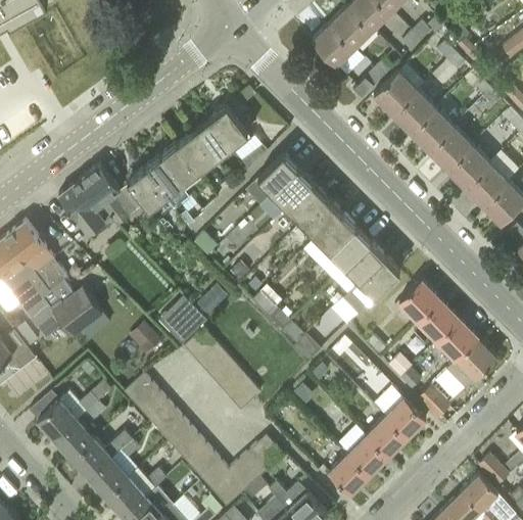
[(0,0),(0,32),(9,28),(11,31),(49,9),(43,0),(0,0)]
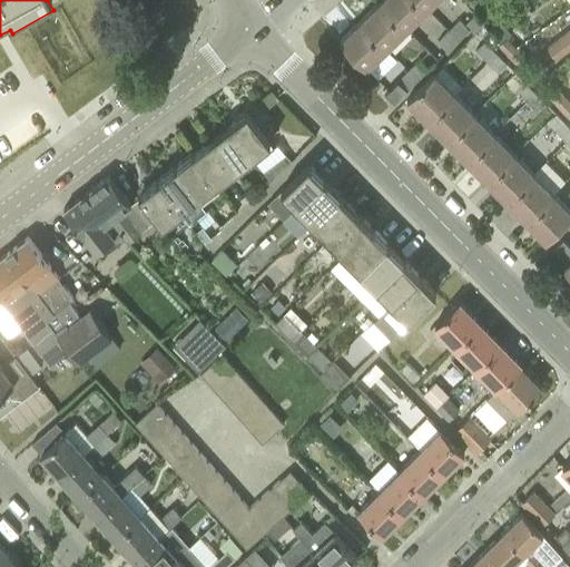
[(384,0),(381,5),(408,31),(428,11),(416,0),(384,0)]
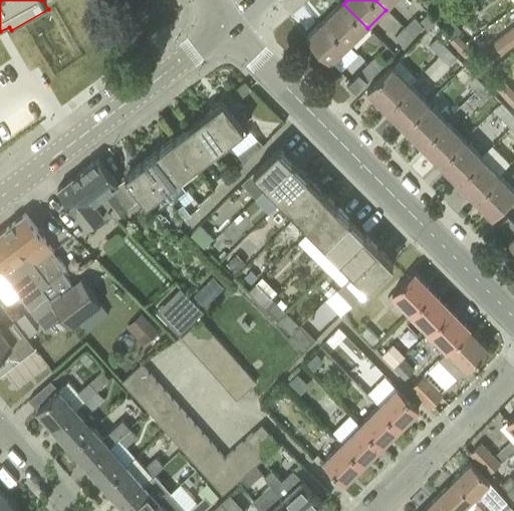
[(375,0),(386,10),(396,0),(375,0)]
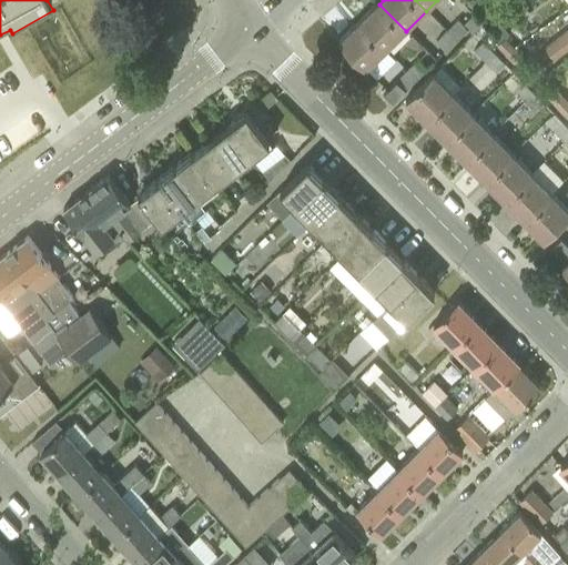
[(359,24),(386,51),(406,31),(379,4),(359,24)]
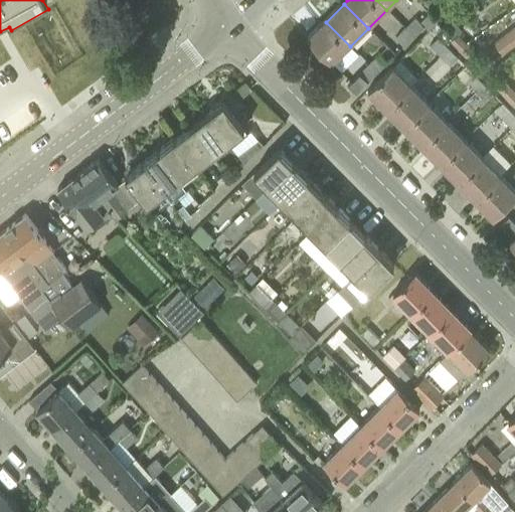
[(416,20),(406,30),(414,39),(424,29),(416,20)]
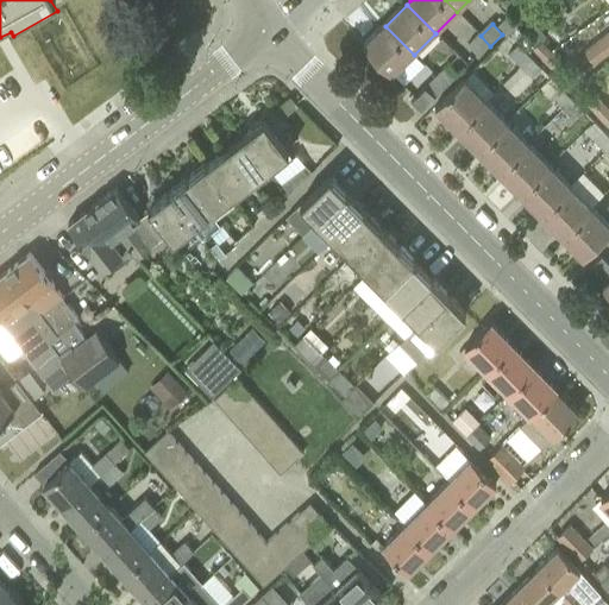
[(393,76),(414,55),(385,26),(364,48),(393,76)]
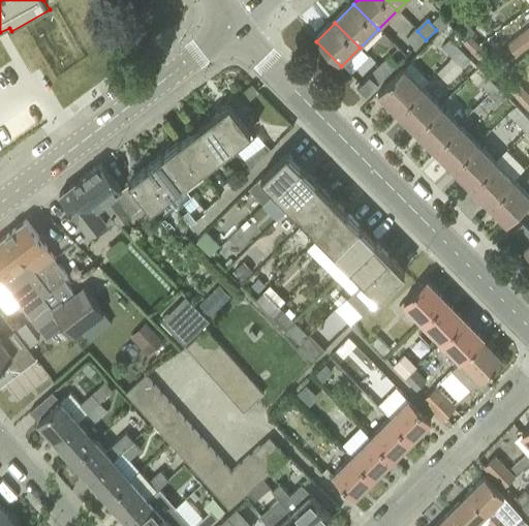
[(457,35),(456,36),(464,44),(472,55),(480,47),(471,37),(475,34),(468,26),(457,35)]
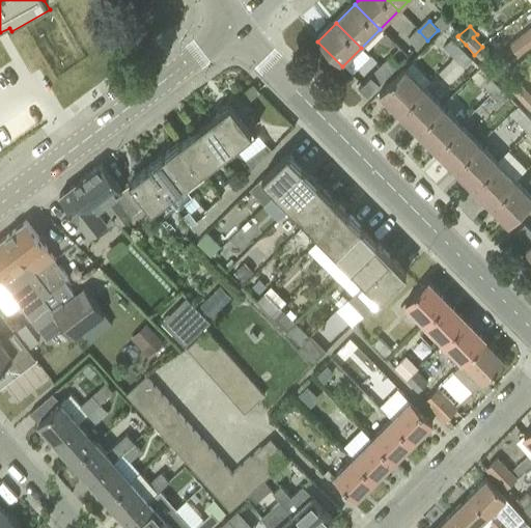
[(530,29),(510,47),(521,59),(530,50),(530,29)]
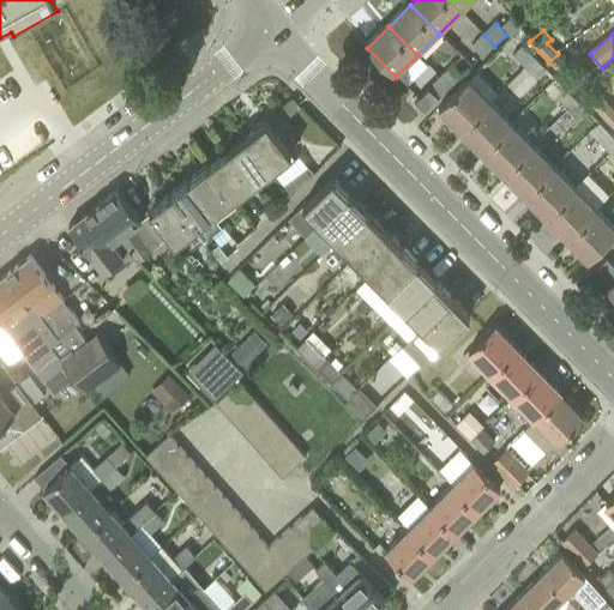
[(482,58),(494,47),(485,36),(473,47),(482,58)]
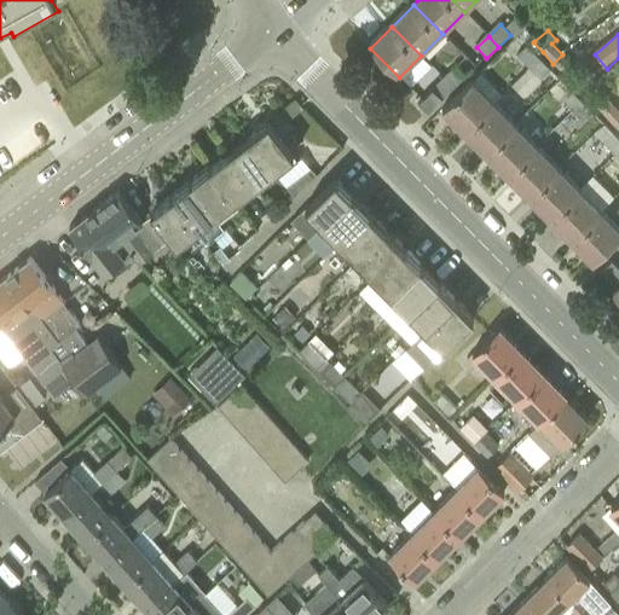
[(530,69),(539,58),(527,48),(518,58),(530,69)]
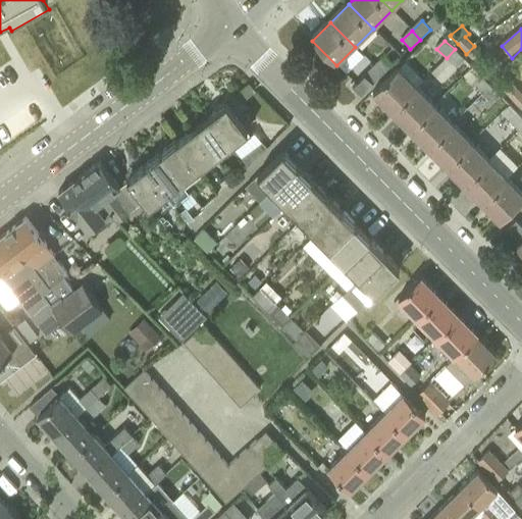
[(483,55),(474,46),(466,54),(475,63),(483,55)]
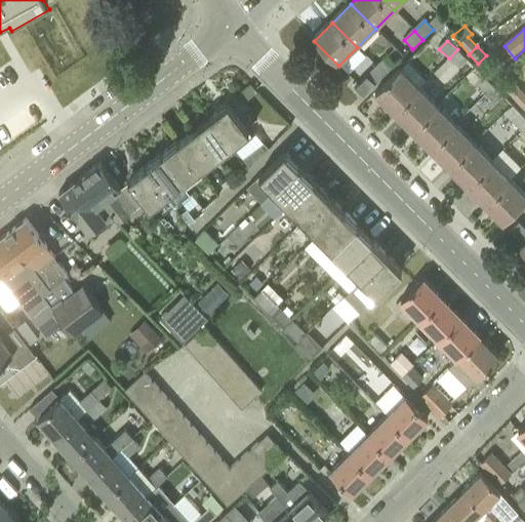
[(457,49),(449,58),(459,69),(468,61),(457,49)]
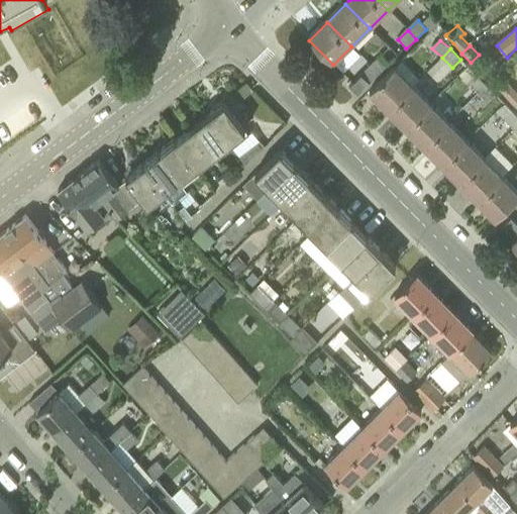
[(382,56),(371,67),(379,75),(390,64),(382,56)]
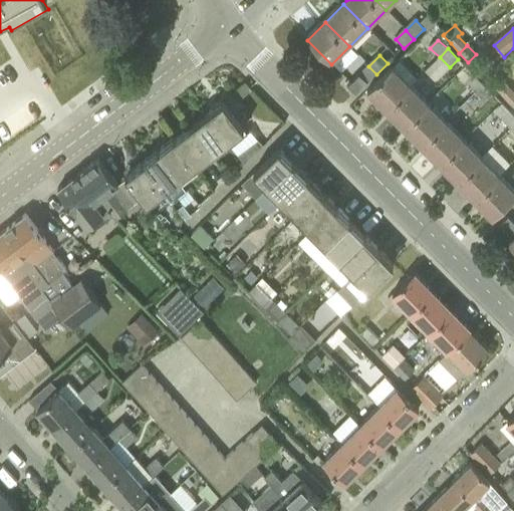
[(367,84),(376,74),(368,66),(359,75),(367,84)]
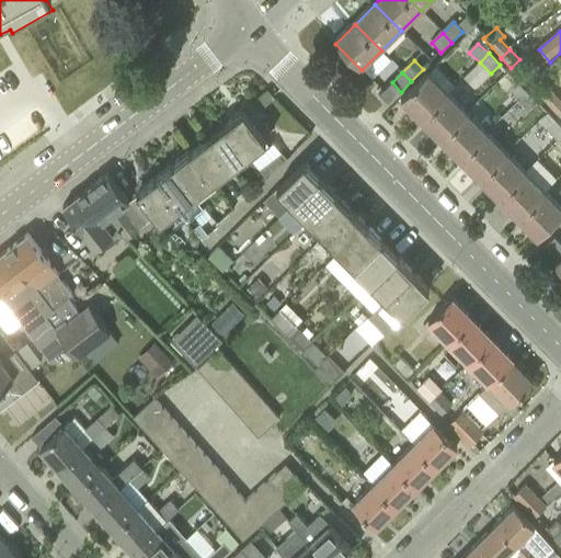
[(401,101),(421,121),(447,94),(427,75),(401,101)]
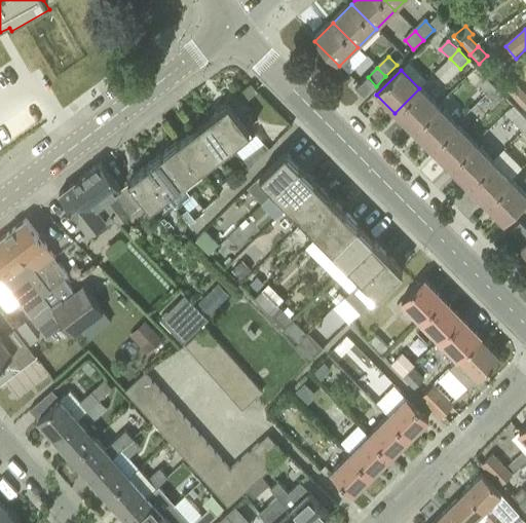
[(376,86),(368,77),(355,89),(364,98),(376,86)]
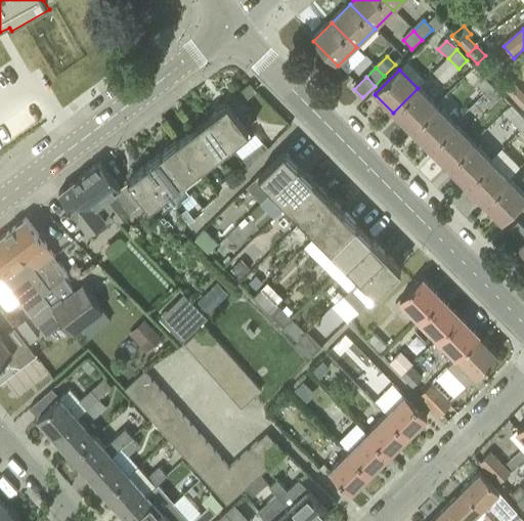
[(474,86),(484,95),(492,87),(482,77),(474,86)]
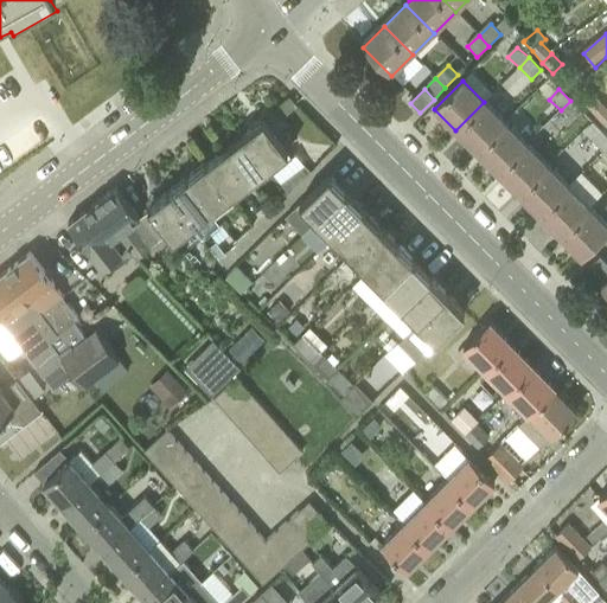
[(595,117),(606,109),(595,97),(586,107),(595,117)]
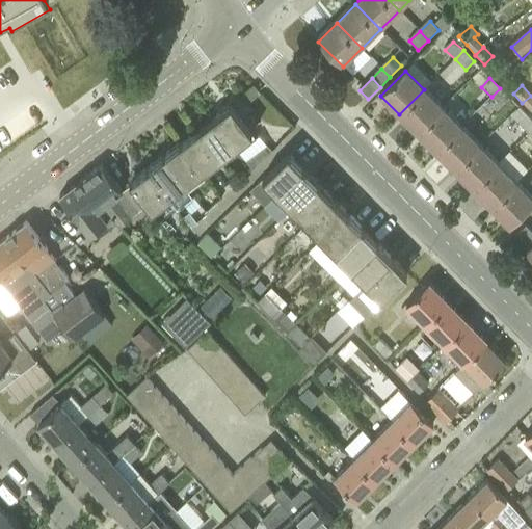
[(253,102),(260,96),(254,88),(246,95),(239,101),(245,108),(253,102)]
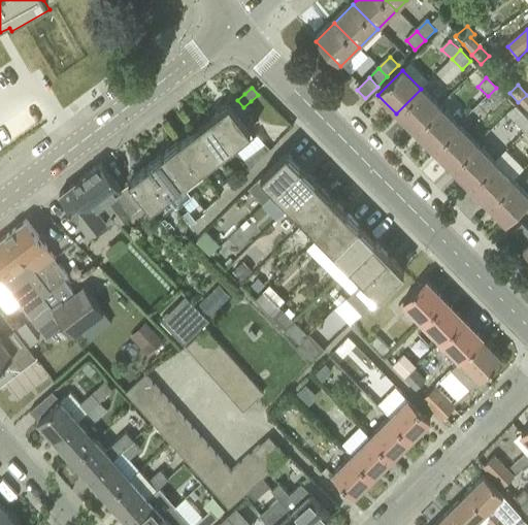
[(506,98),(496,88),(488,96),(497,106),(506,98)]
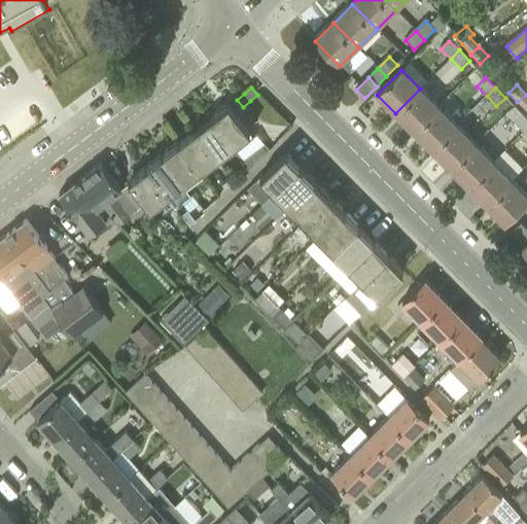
[(438,107),(420,89),(395,113),(414,132),(438,107)]
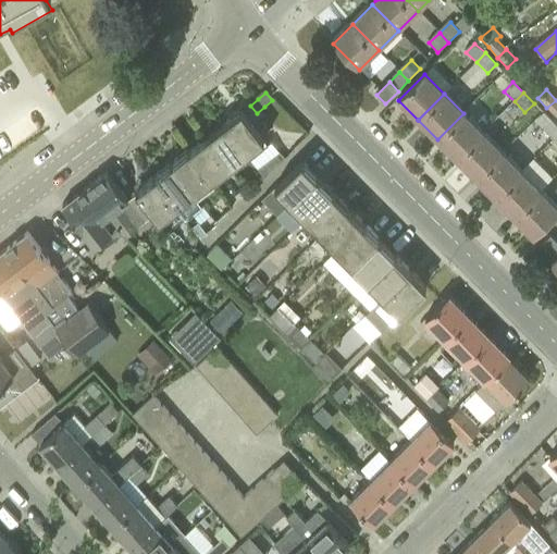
[(556,100),(546,108),(556,118),(556,100)]
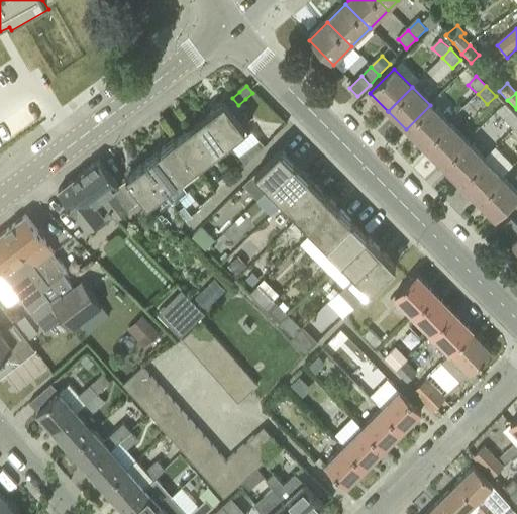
[(207,116),(232,148),(248,135),(224,104),(207,116)]
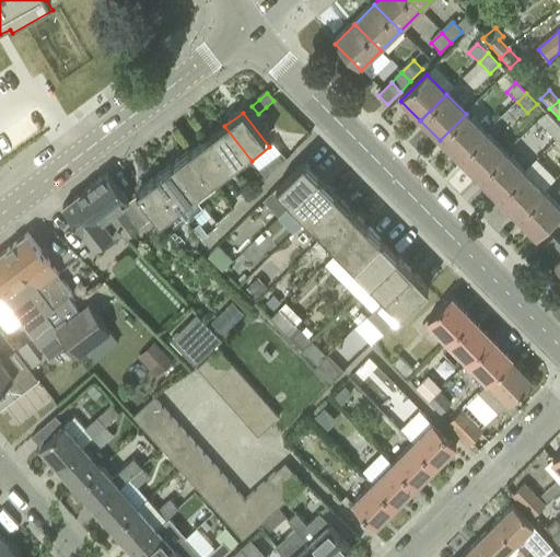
[(486,134),(466,114),(440,140),(458,160),(486,134)]
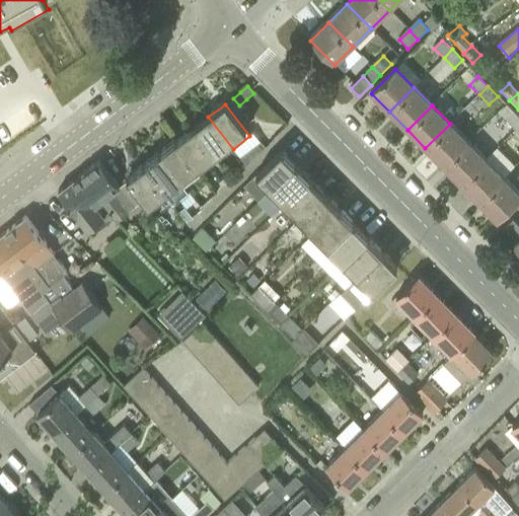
[(517,132),(518,129),(518,117),(514,113),(506,121),(517,132)]
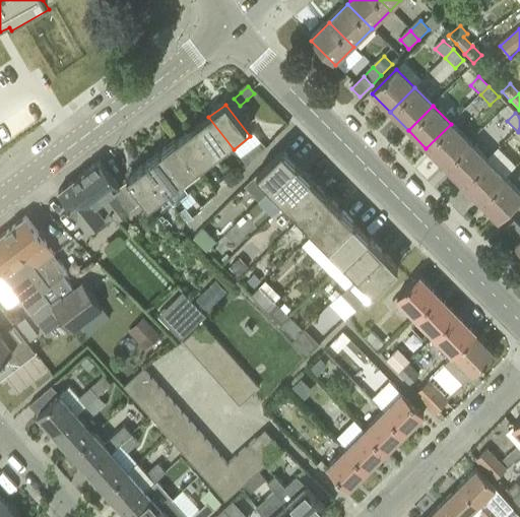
[(192,129),(217,162),(234,149),(208,117),(192,129)]
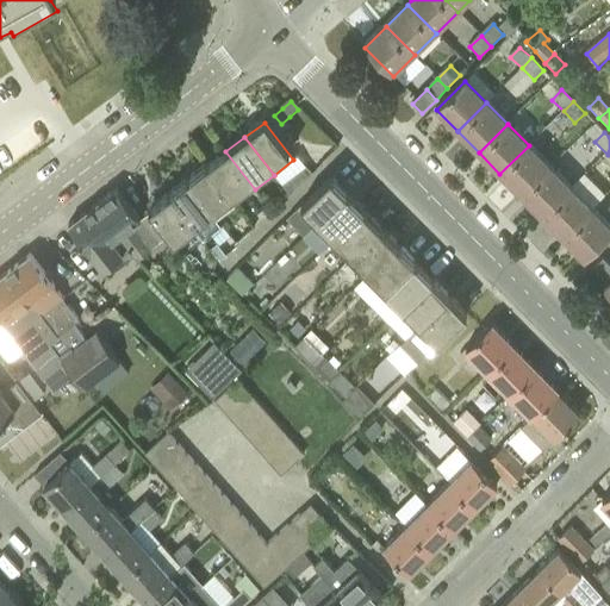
[(521,195),(551,167),(529,145),(499,174),(521,195)]
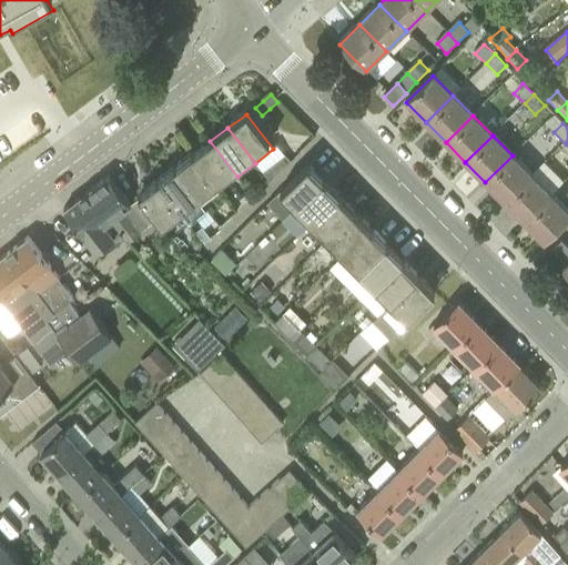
[(220,190),(237,177),(210,141),(192,155),(220,190)]
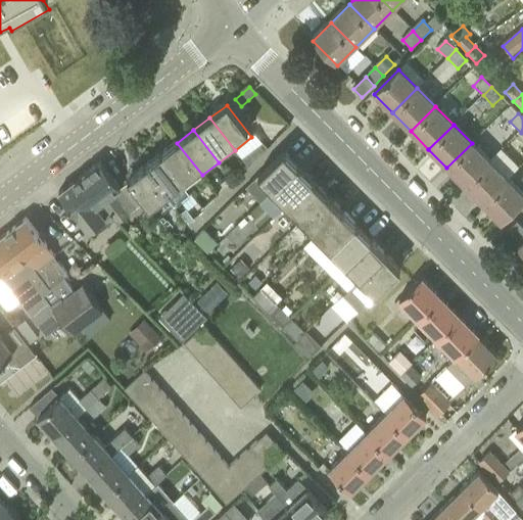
[(185,188),(202,175),(177,143),(160,155),(185,188)]
